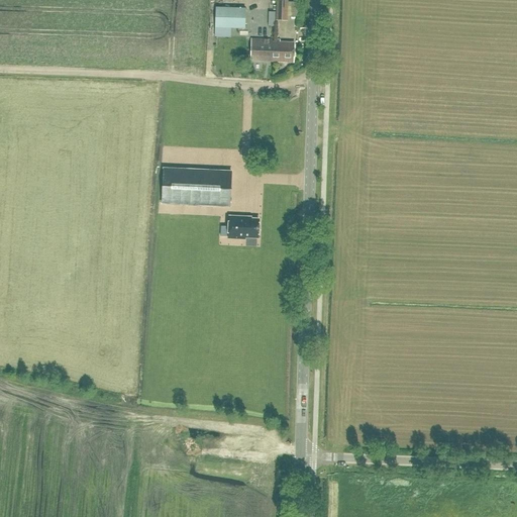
[(279,0),(277,0),(277,20),(287,21),(287,0),(279,0)]
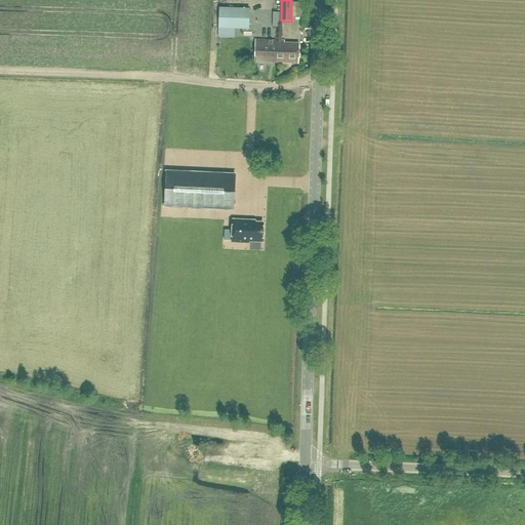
[(218,27),(248,28),(249,8),(218,7),(218,27)]
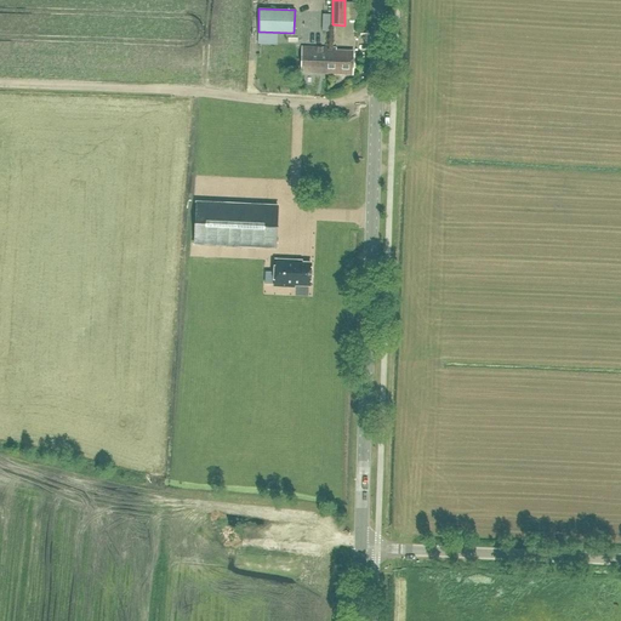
[(352,74),(353,51),(336,51),(336,49),(302,47),(301,73),(352,74)]
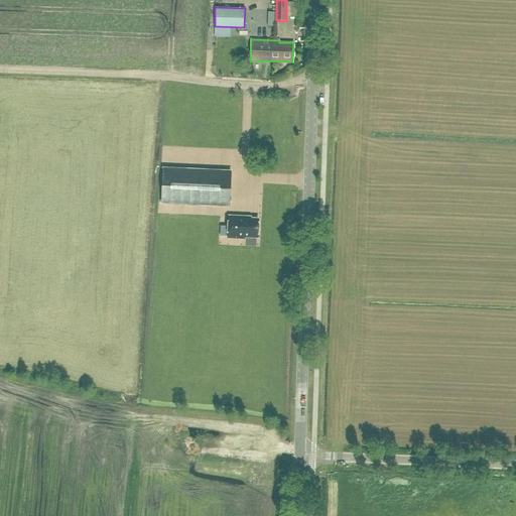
[(187,148),(173,148),(174,156),(188,156),(187,148)]
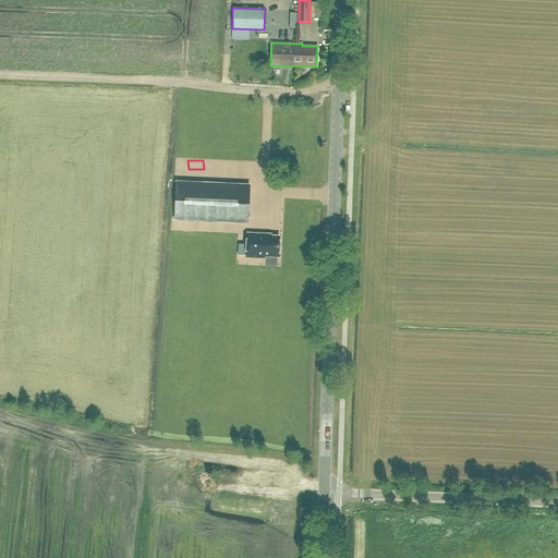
[(250,185),(177,182),(174,219),(247,222),(250,185)]
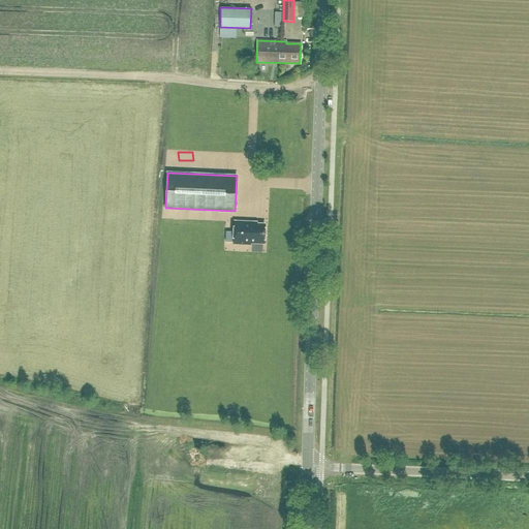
[(250,242),(263,243),(265,225),(256,225),(256,222),(235,221),(234,244),(250,245),(250,242)]
